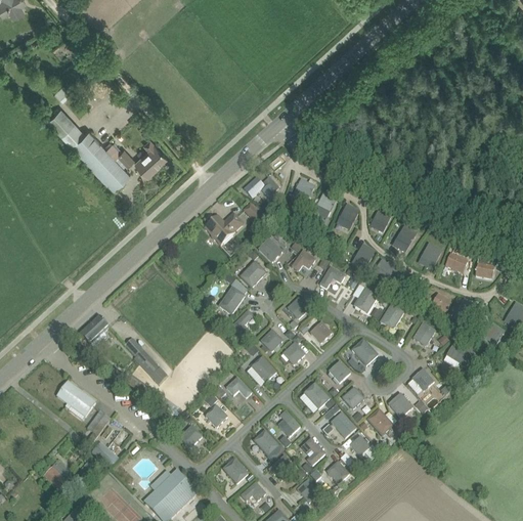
[(25,9),(20,3),(25,0),(0,0),(0,9),(2,13),(8,10),(12,16),(25,9)]
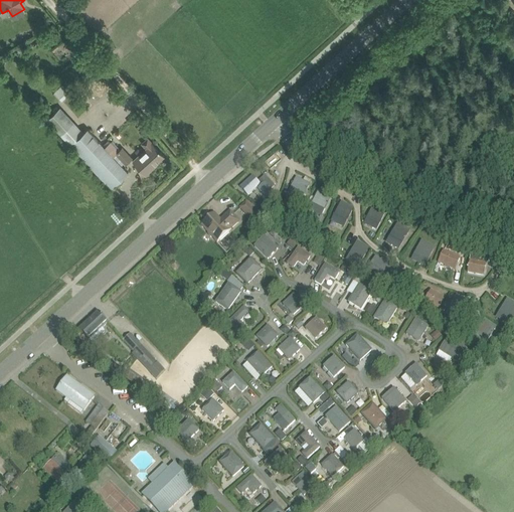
[(70,90),(62,80),(53,90),(61,99),(70,90)]
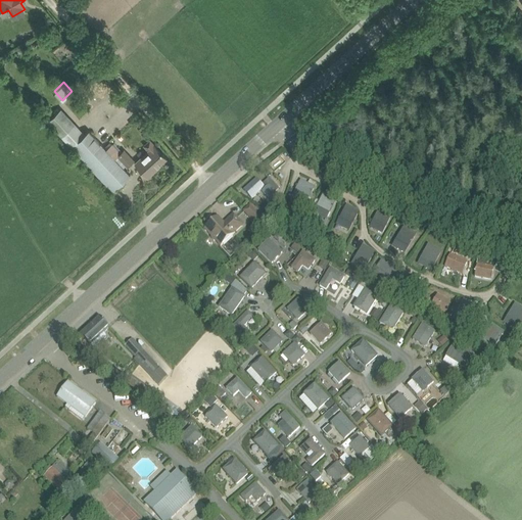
[(75,95),(82,102),(85,100),(78,93),(75,95)]
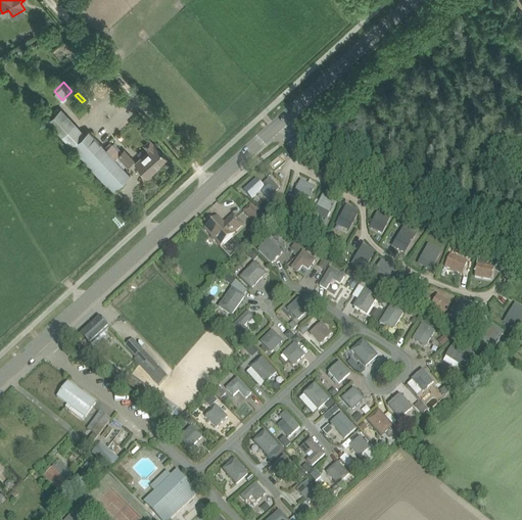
[(41,94),(35,99),(40,105),(46,100),(41,94)]
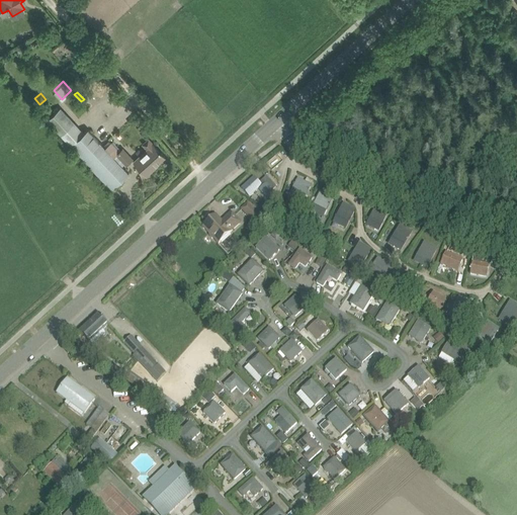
[(111,186),(127,171),(87,125),(83,130),(60,104),(47,116),(111,186)]
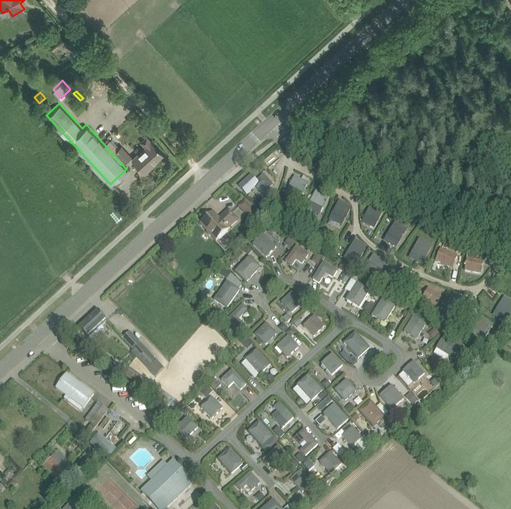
[(151,139),(149,141),(144,135),(139,139),(144,145),(131,157),(144,170),(150,164),(149,163),(162,152),(151,139)]
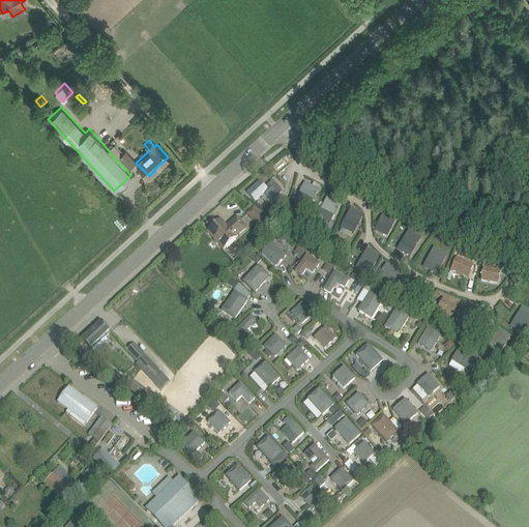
[(118,154),(128,166),(135,159),(124,149),(118,154)]
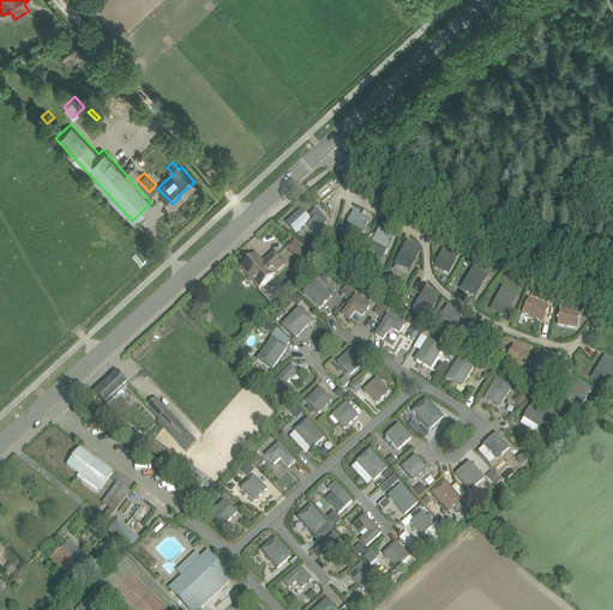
[(320,223),(326,217),(320,211),(314,205),(306,213),(302,210),(300,207),(286,221),(294,229),(305,218),(307,221),(307,222),(317,233),(324,225),(320,223)]
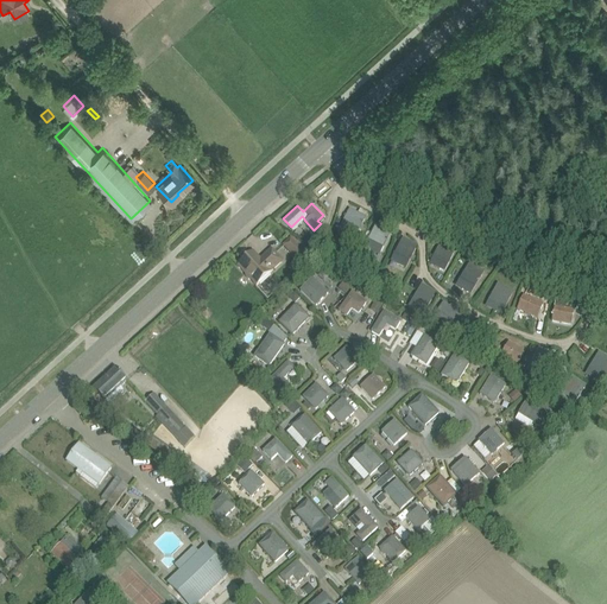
[(341,222),(337,227),(353,235),(356,230),(356,228),(360,221),(361,221),(361,220),(364,215),(348,207),(343,217),(341,222)]
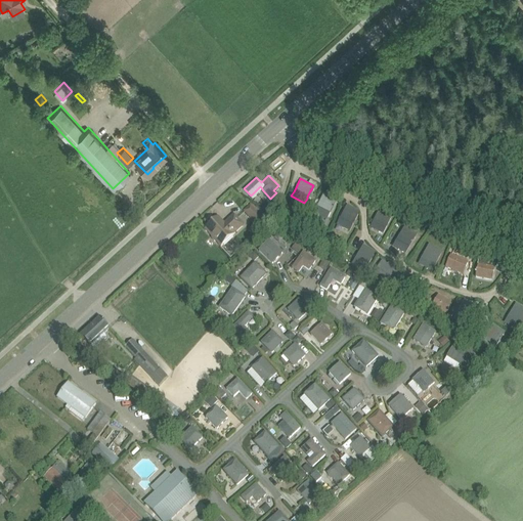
[(316,206),(329,212),(332,205),(333,205),(333,204),(332,204),(335,200),(321,193),(316,206)]
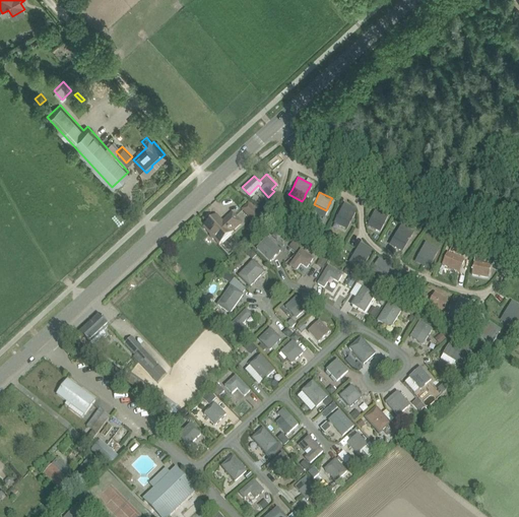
[(248,202),(242,207),(249,214),(254,209),(248,202)]
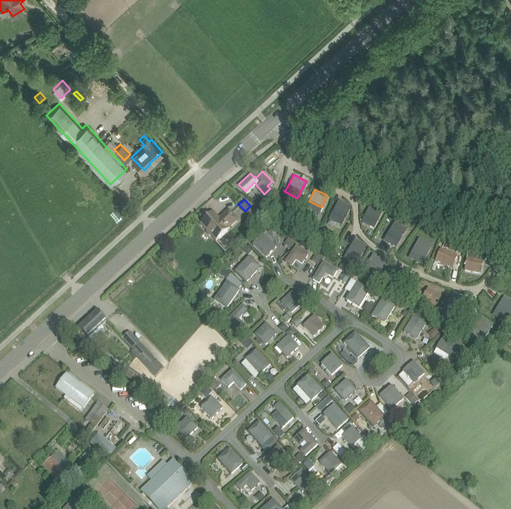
[(343,218),(348,207),(337,201),(331,212),(343,218)]
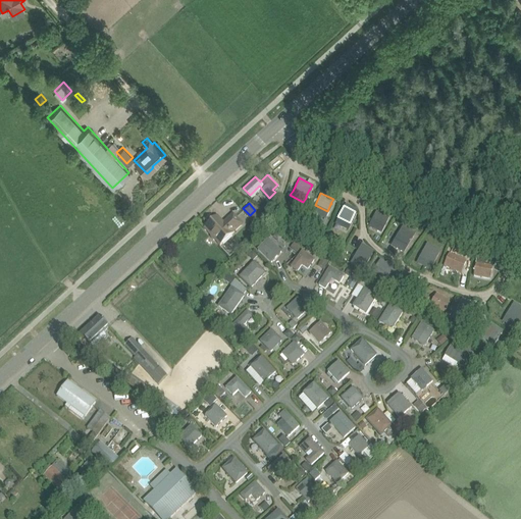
[(377,207),(371,218),(383,224),(388,213),(377,207)]
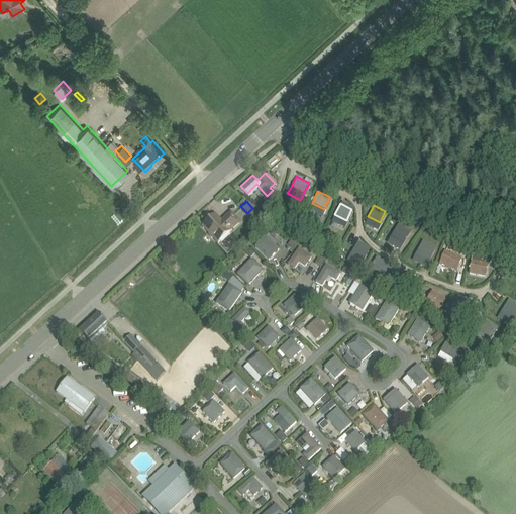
[(214,212),(202,223),(217,240),(239,220),(230,210),(220,218),(214,212)]
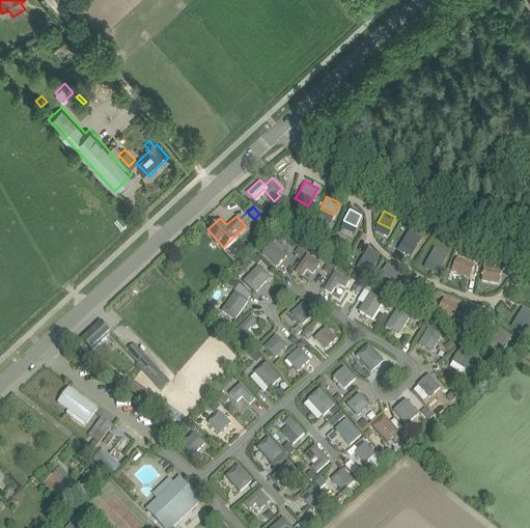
[(293,226),(302,232),(305,227),(296,222),(293,226)]
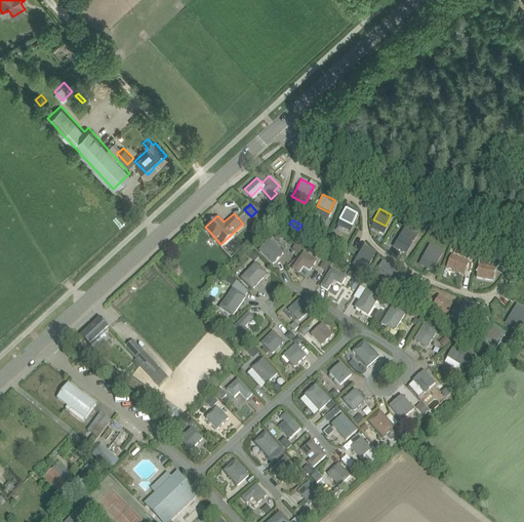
[(314,227),(306,223),(300,231),(309,236),(314,227)]
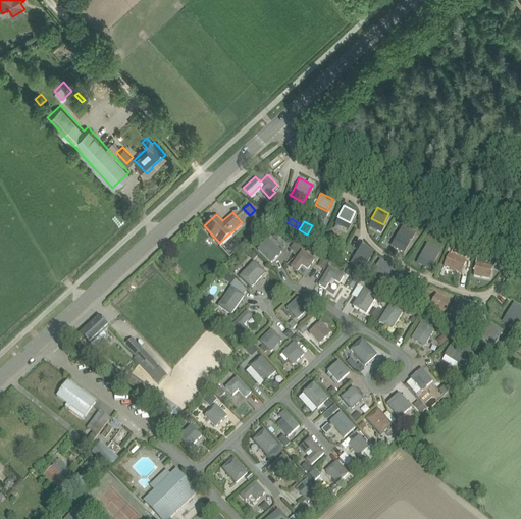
[(395,238),(406,244),(409,239),(410,239),(410,238),(412,234),(401,226),(395,238)]
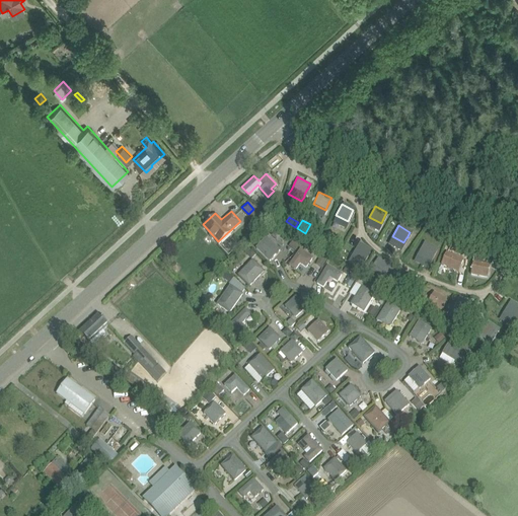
[(268,259),(279,247),(266,234),(254,245),(268,259)]
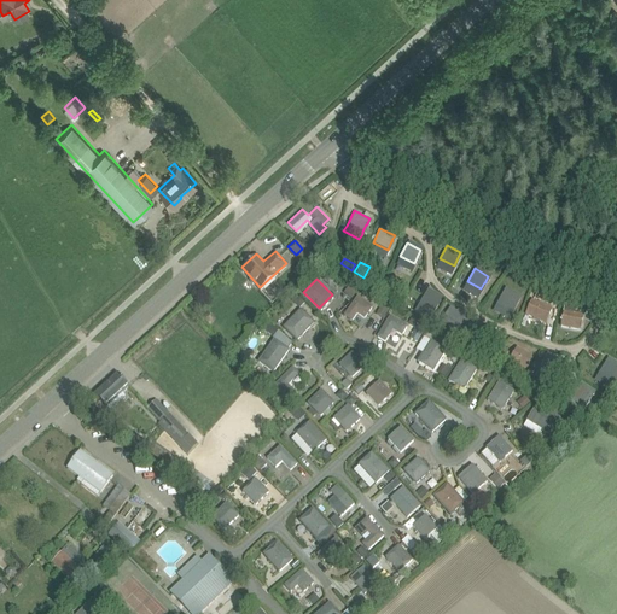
[(350,296),(355,290),(348,284),(343,291),(350,296)]
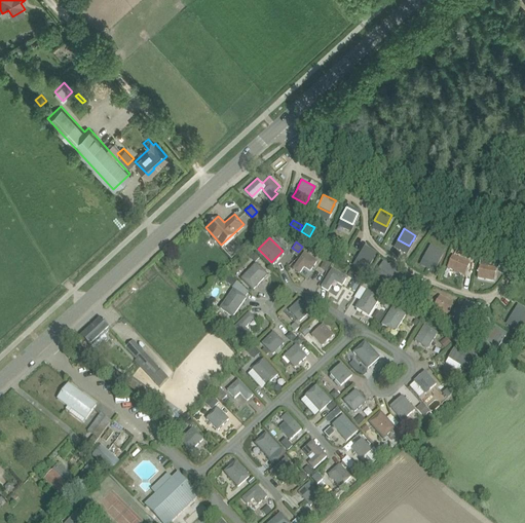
[(469,260),(458,256),(463,245),(457,241),(447,265),(463,272),(469,260)]
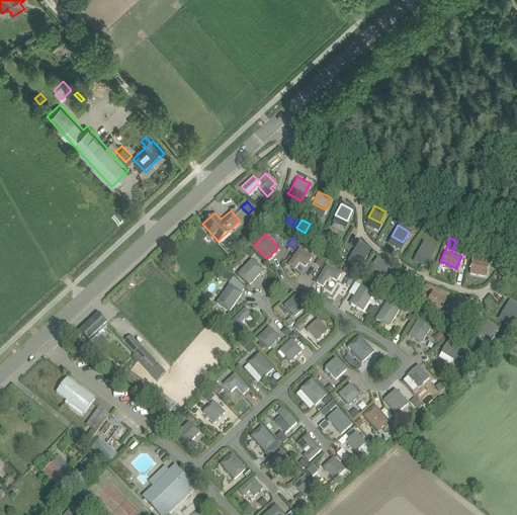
[(350,254),(361,260),(368,249),(357,242),(350,254)]
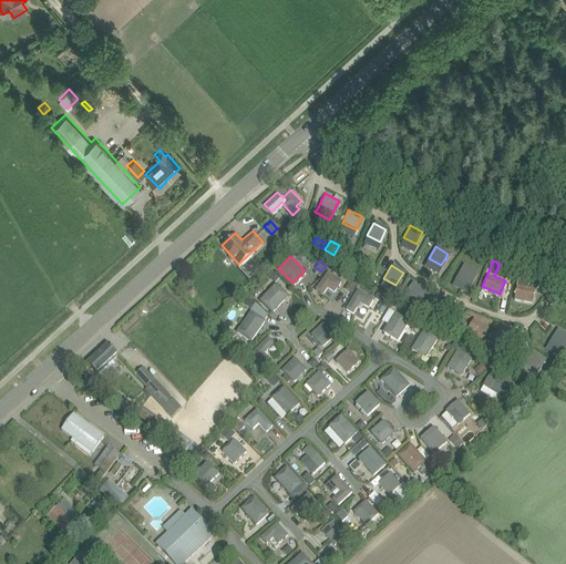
[(475,272),(462,265),(456,277),(469,284),(475,272)]
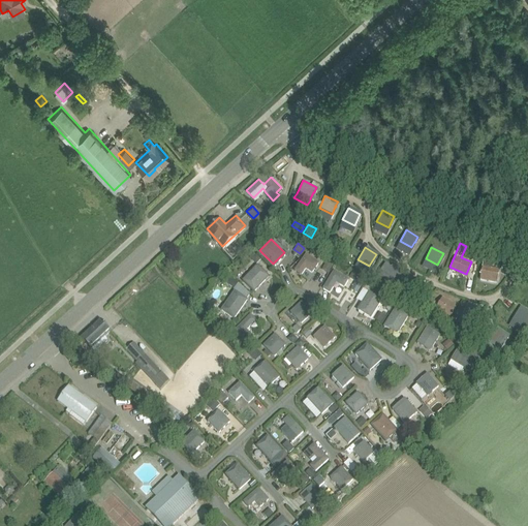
[(318,260),(305,250),(292,269),(300,273),(305,266),(311,270),(318,260)]
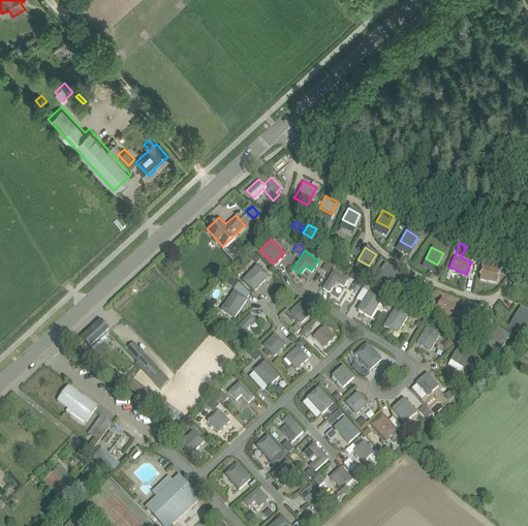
[(250,257),(255,261),(259,256),(255,252),(250,257)]
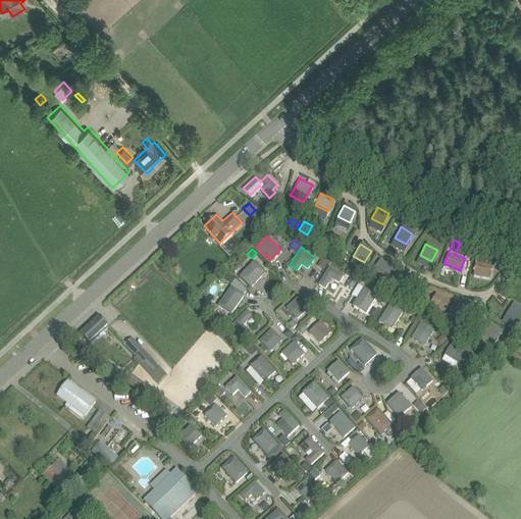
[(476,256),(473,273),(489,276),(491,264),(483,262),(484,257),(485,253),(477,251),(476,256)]
